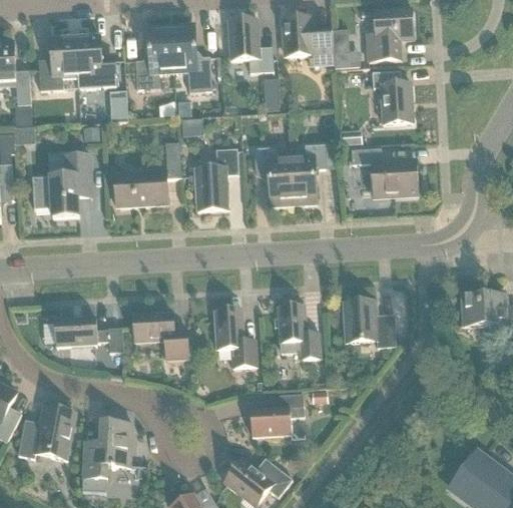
[(399,58),(398,37),(415,36),(413,9),(373,12),(375,33),(367,34),(369,61),(402,59),(402,58),(399,58)]
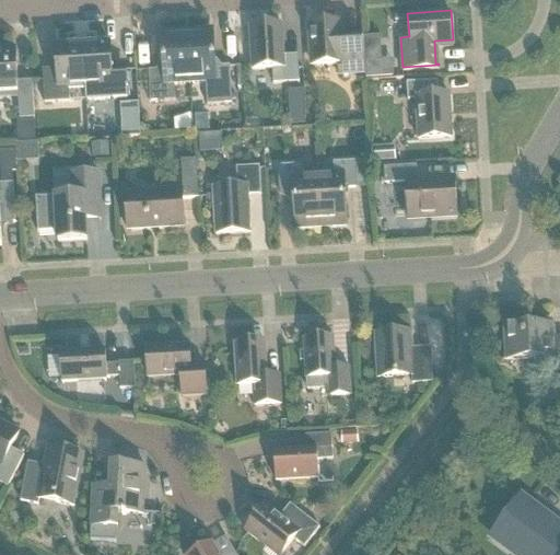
[(340,35),(339,18),(310,19),(313,62),(337,60),(337,69),(364,67),(362,32),(361,32),(361,34),(340,35)]
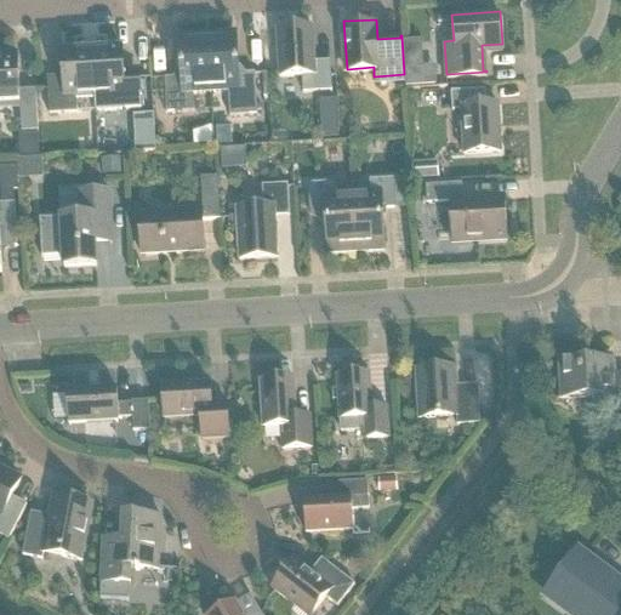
[(314,57),(312,23),(277,24),(280,73),(302,72),(303,87),(331,86),(330,56),(314,57)]
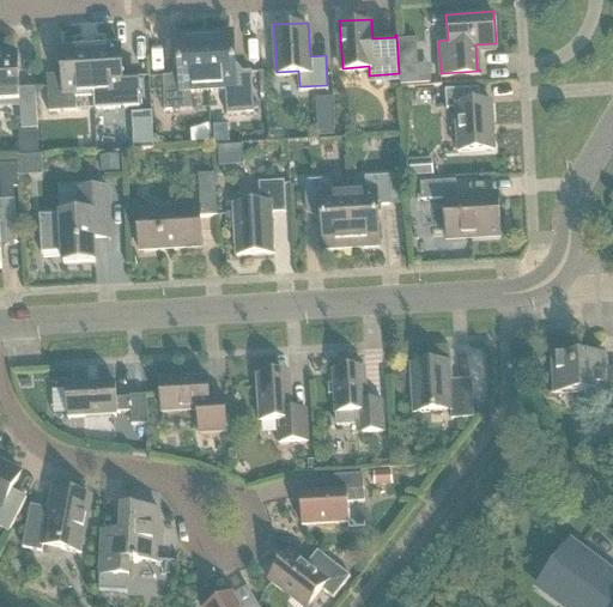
[(205,29),(207,86),(225,85),(226,110),(254,108),(252,67),(235,68),(232,28),(205,29)]
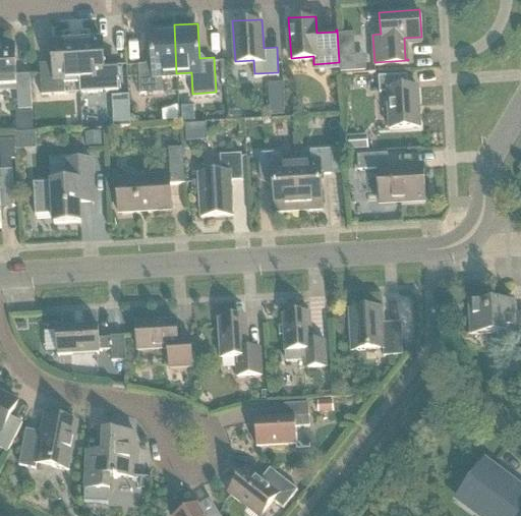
[(162,74),(176,73),(174,24),(150,25),(152,61),(137,61),(139,91),(163,90),(162,74)]
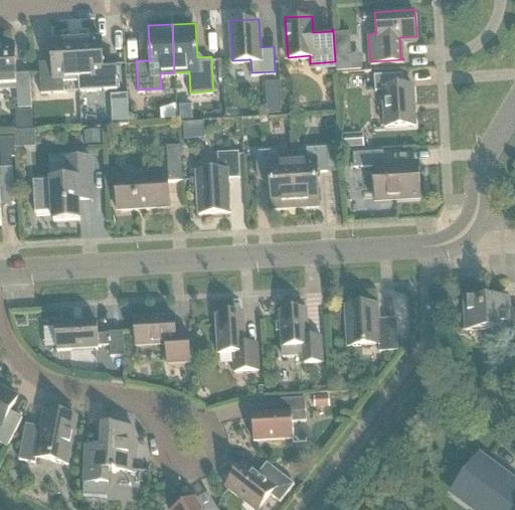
[(75,37),(77,73),(94,73),(95,88),(117,87),(116,61),(103,61),(101,36),(75,37)]
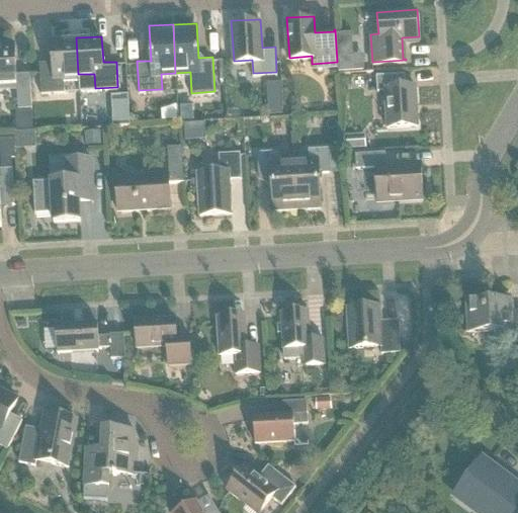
[(63,75),(78,74),(76,37),(51,39),(53,65),(39,66),(40,91),(64,90),(63,75)]
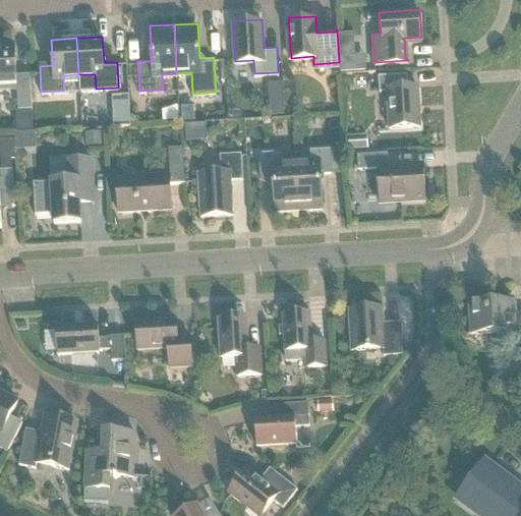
[(16,72),(14,42),(0,42),(0,86),(16,84),(17,107),(32,106),(30,71),(16,72)]
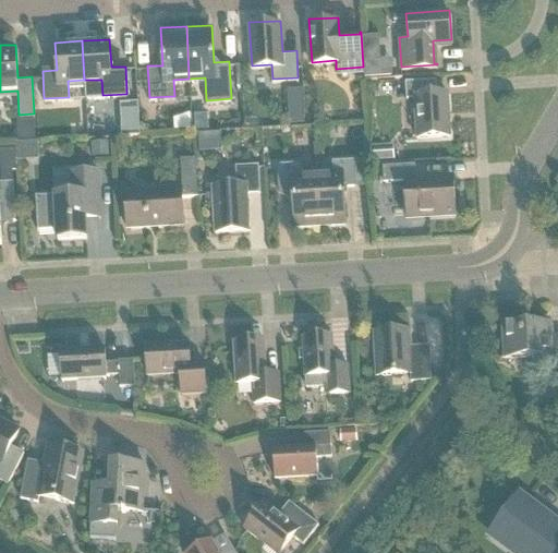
[(436,91),(435,76),(405,79),(407,95),(414,95),(416,135),(450,133),(447,89),(436,91)]
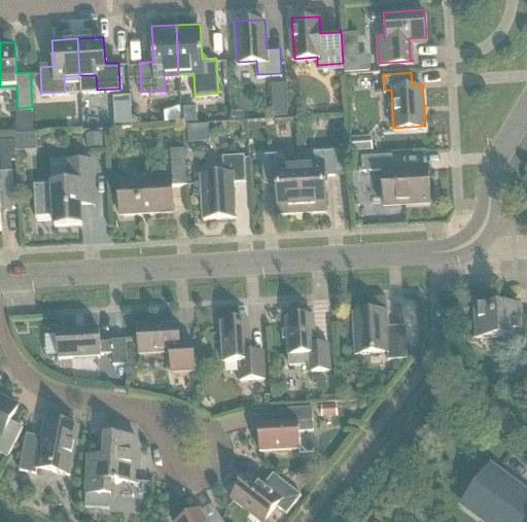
[(130,111),(117,112),(118,125),(131,124),(130,111)]
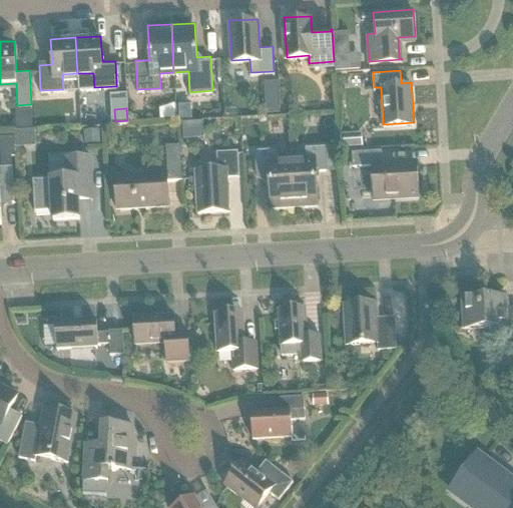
[(84,141),(99,140),(99,126),(83,127),(84,141)]
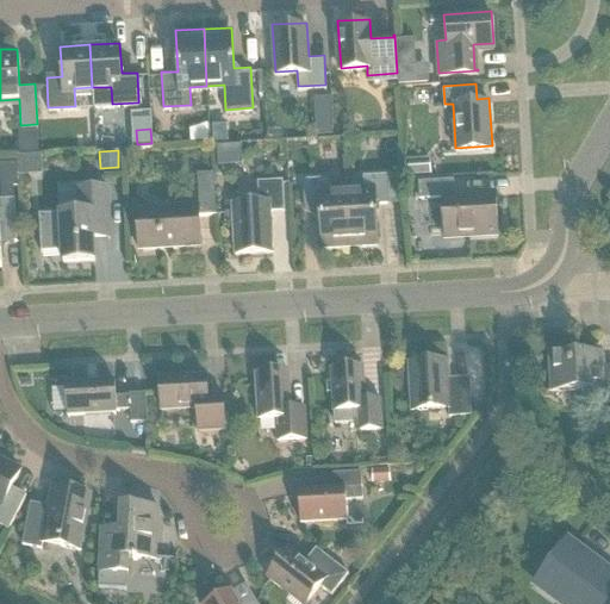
[(405,172),(431,170),(429,153),(404,155),(405,172)]
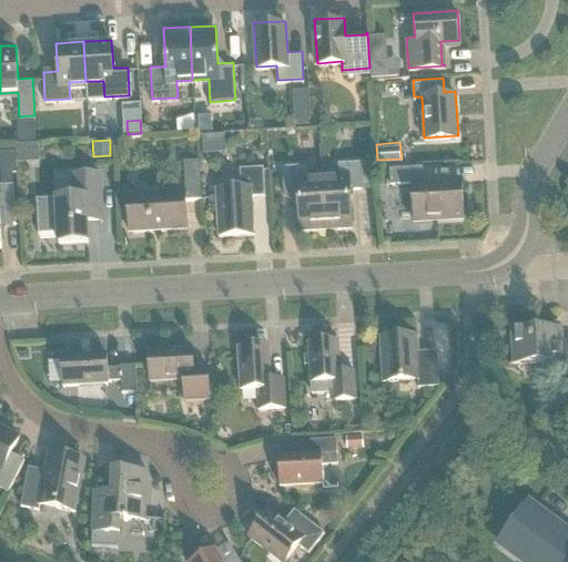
[(14,149),(0,150),(0,170),(0,172),(16,171),(14,149)]
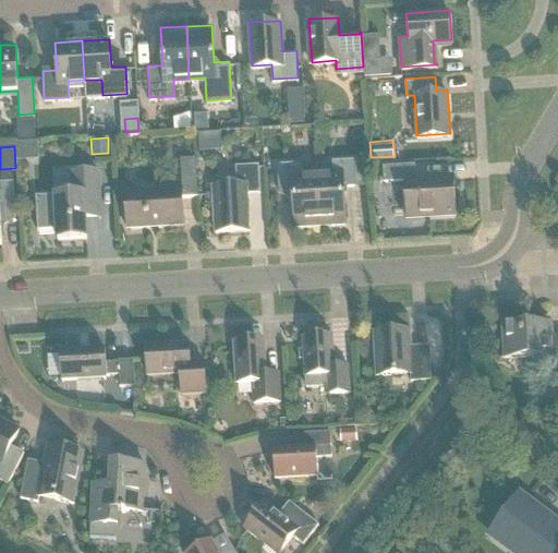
[(197,193),(195,155),(194,155),(194,158),(181,159),(181,156),(180,156),(182,184),(125,188),(128,226),(182,223),(181,194),(197,193)]
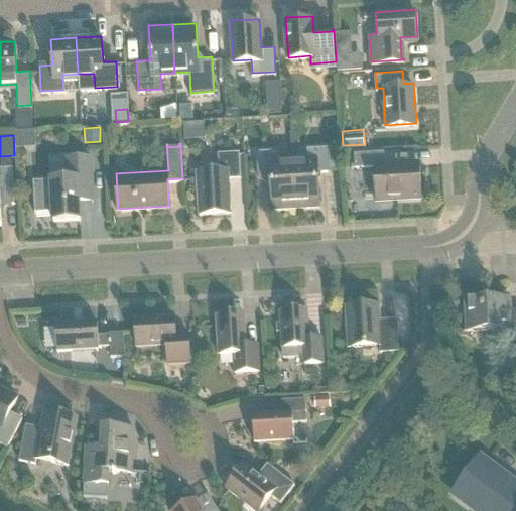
[(292,157),(295,206),(319,205),(317,170),(329,169),(328,144),(306,146),(307,156),(292,157)]
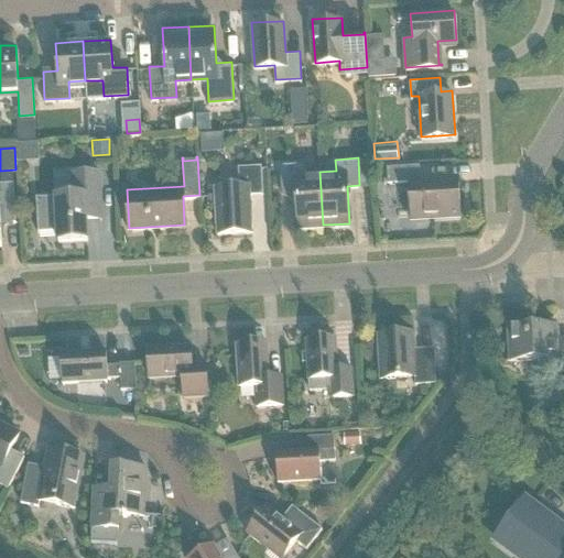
[(323,225),(320,172),(304,173),(304,161),(280,162),(281,189),(295,188),(297,227),(323,225)]
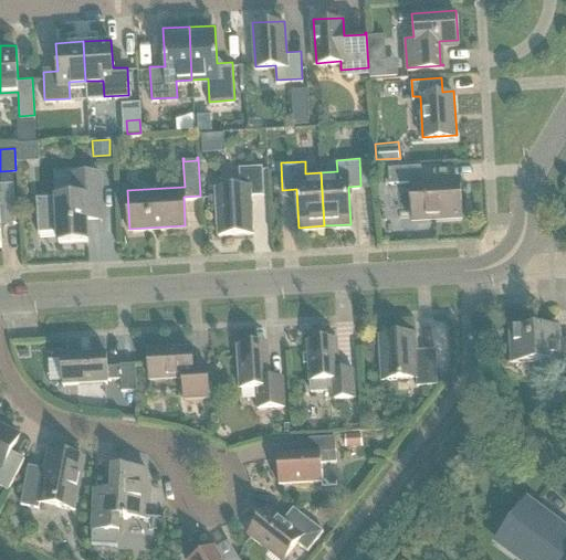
[(421,178),(421,162),(388,165),(388,180),(410,179),(412,217),(461,213),(461,212),(458,212),(456,178),(459,178),(459,176),(421,178)]
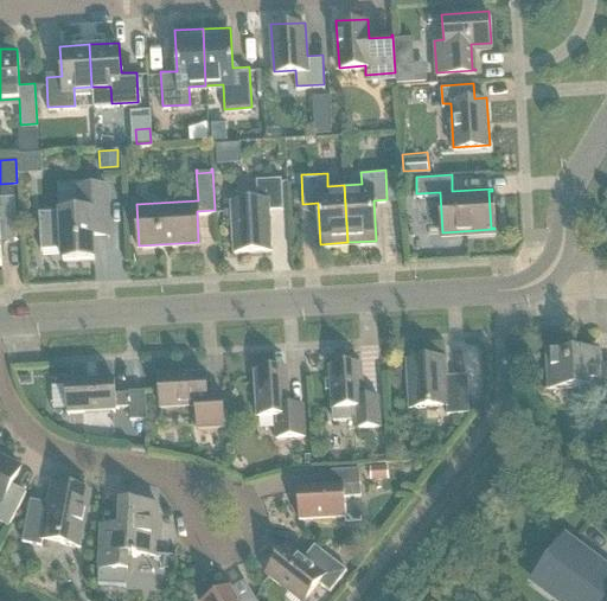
[(234,249),(270,247),(268,208),(282,206),(281,176),(255,178),(257,198),(230,199),(234,249)]
